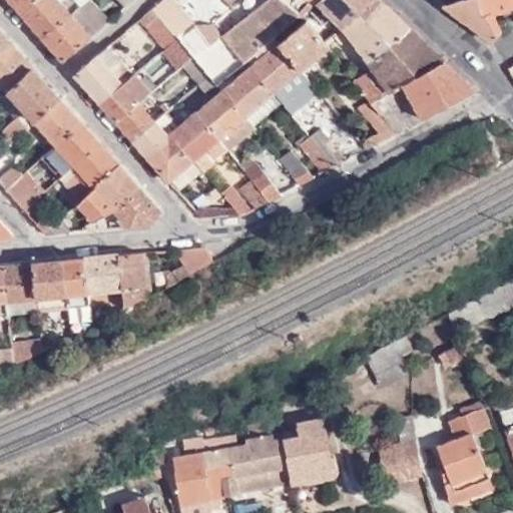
[(7,0),(19,13),(35,0),(7,0)]
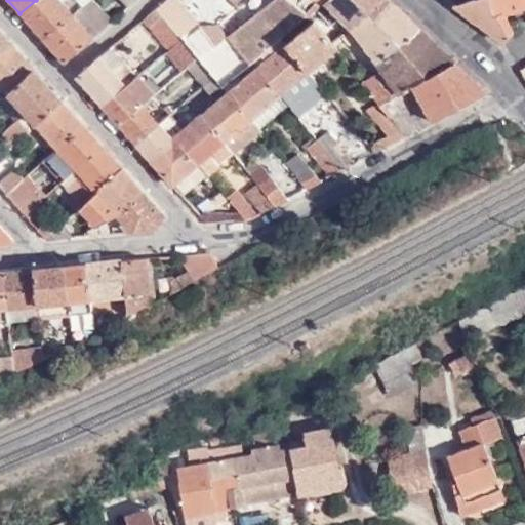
[(77,0),(36,0),(19,13),(42,39),(68,14),(80,3),(77,0)]
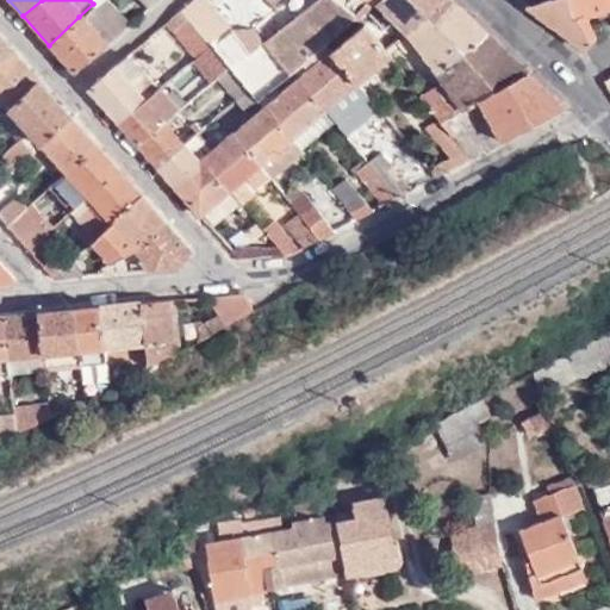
[(129,25),(106,0),(98,0),(93,4),(79,17),(49,45),(74,73),(129,25)]
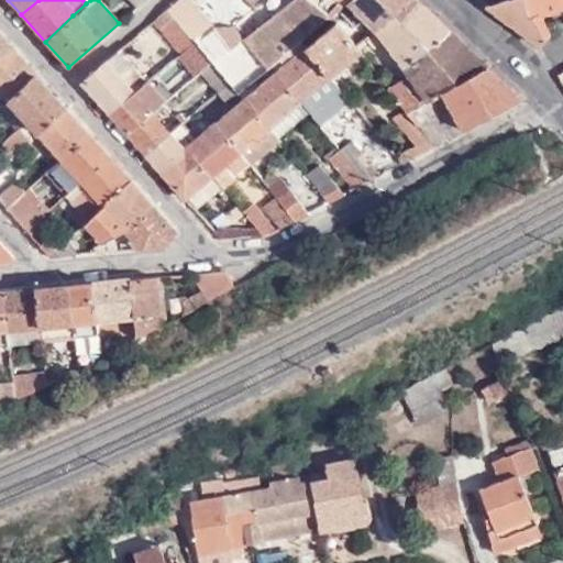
[(238,92),(298,43),(328,18),(306,0),(289,0),(244,41),(241,37),(230,46),(214,29),(201,40),(197,35),(210,24),(189,0),(175,0),(166,8),(172,15),(194,40),(212,62),(229,83),(238,92)]
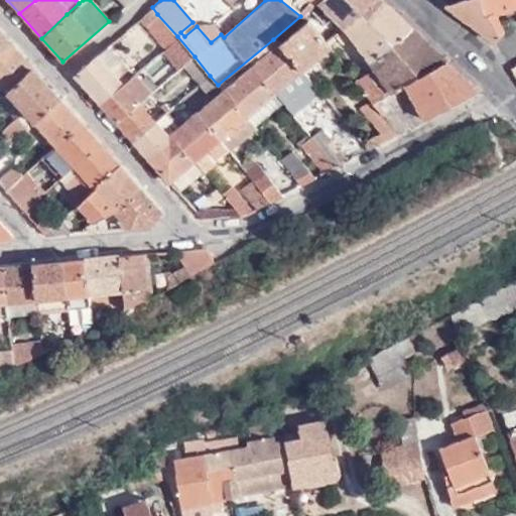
[(280,0),(300,16),(304,12),(318,0),(280,0)]
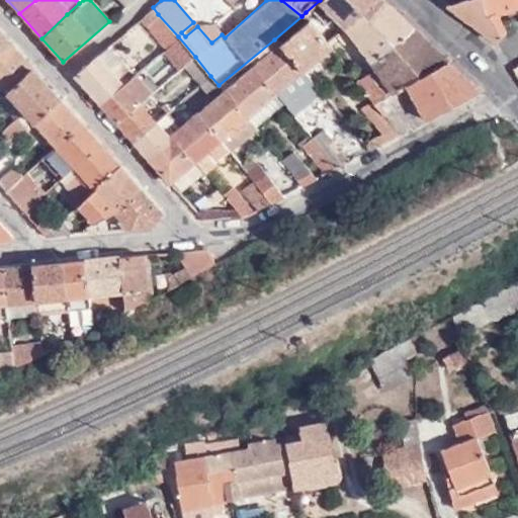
[(316,36),(322,45),(342,27),(373,0),(320,0),(306,12),(312,18),(321,12),(333,22),(316,36)]
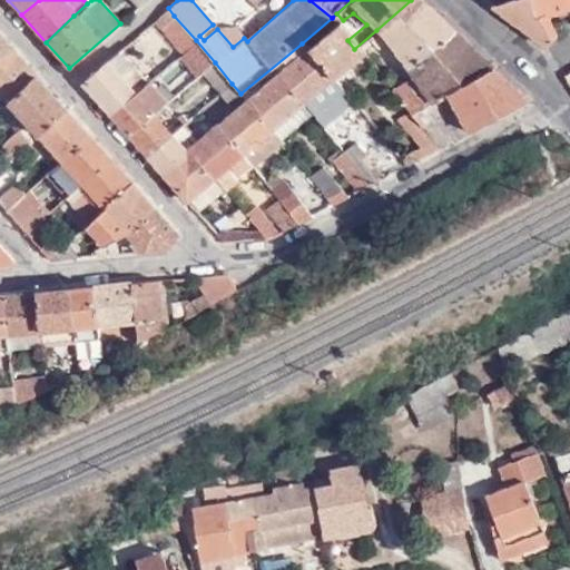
[(406,68),(455,30),(424,0),(411,0),(376,30),(406,68)]
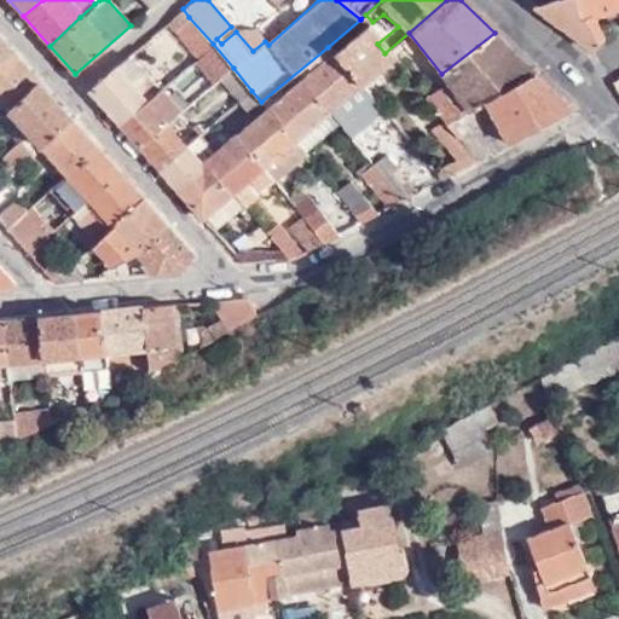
[(618,0),(554,0),(532,7),(593,51),(603,39),(595,16),(618,7),(618,0)]
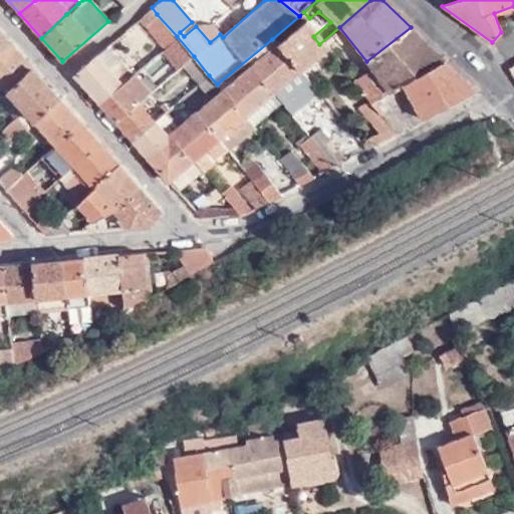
[(160,49),(177,36),(157,14),(141,27),(160,49)]
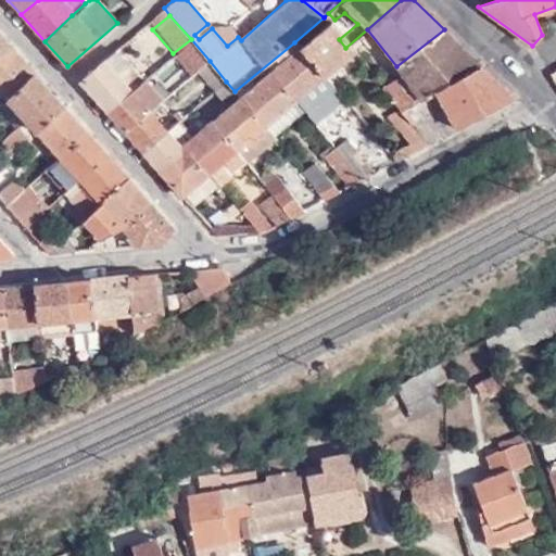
[(227,46),(238,37),(229,27),(212,28),(227,46)]
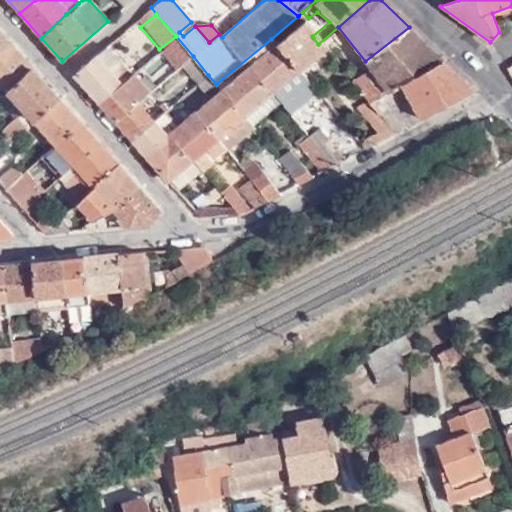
[(277,47),(297,70),(298,69),(322,49),(318,44),(312,36),(302,25),(277,47)]
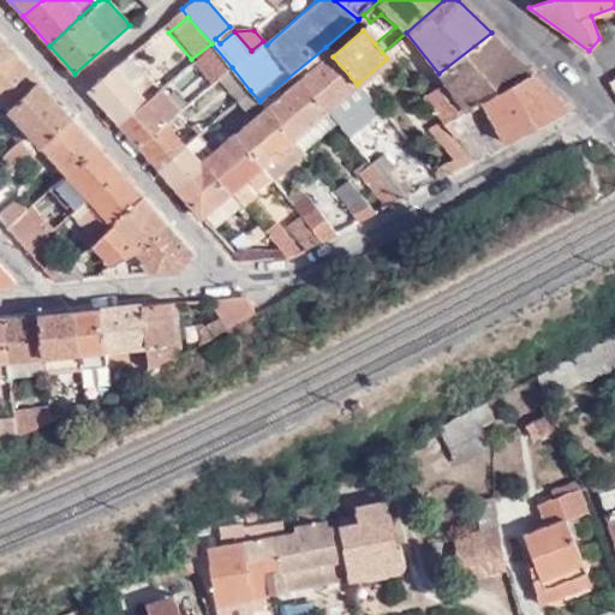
[(421,99),(443,125),(531,71),(491,33),(439,73),(445,81),(421,99)]
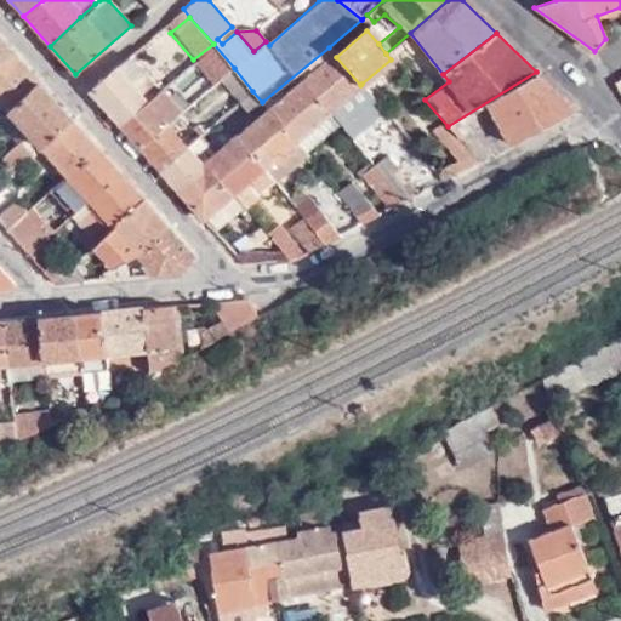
[(0,61),(10,52),(0,40),(0,61)]
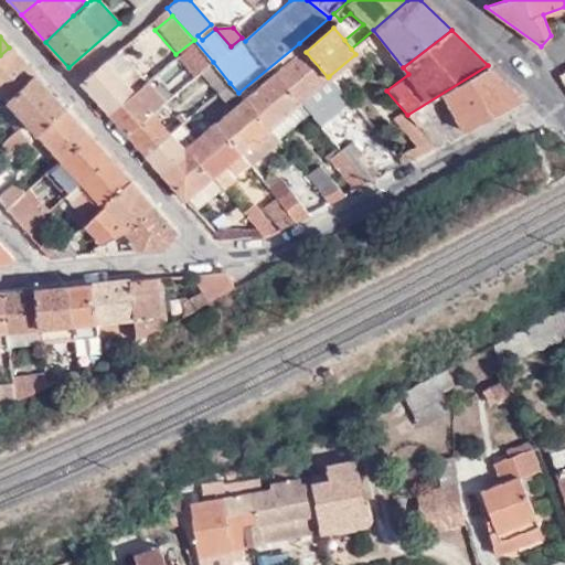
[(202,72),(213,62),(194,40),(176,54),(195,77),(202,72)]
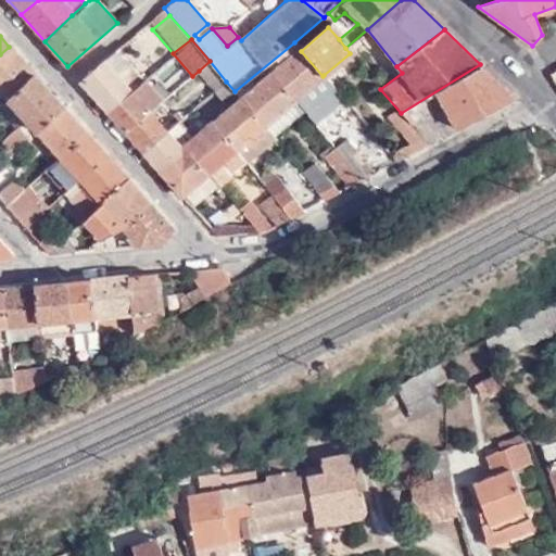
[(0,54),(0,89),(8,99),(33,75),(9,47),(0,54)]
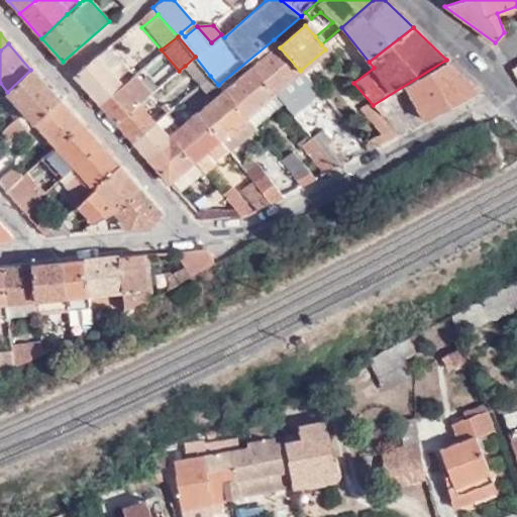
[(98,104),(131,76),(107,46),(74,76),(98,104)]
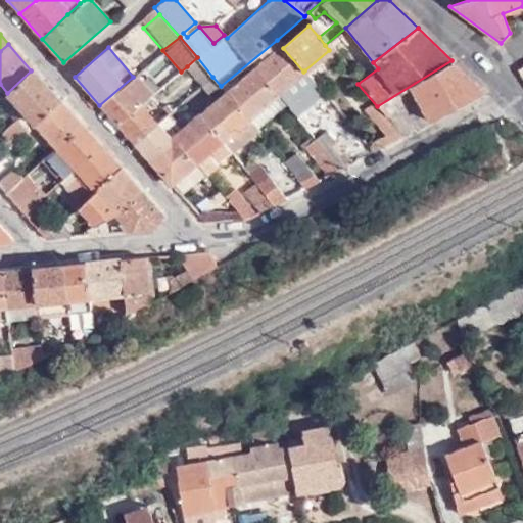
[(278,94),(303,72),(283,48),(254,72),(274,97),(278,94)]
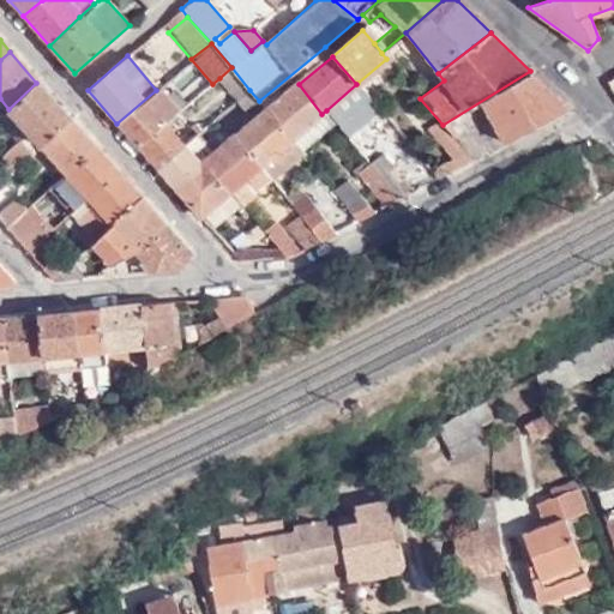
[(250,90),(232,67),(220,78),(239,98),(250,90)]
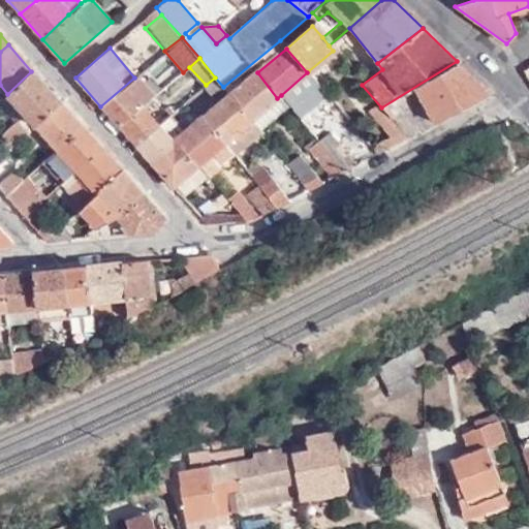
[(381,107),(408,138),(415,134),(399,115),(413,104),(416,106),(406,115),(421,132),(491,94),(457,61),(381,107)]
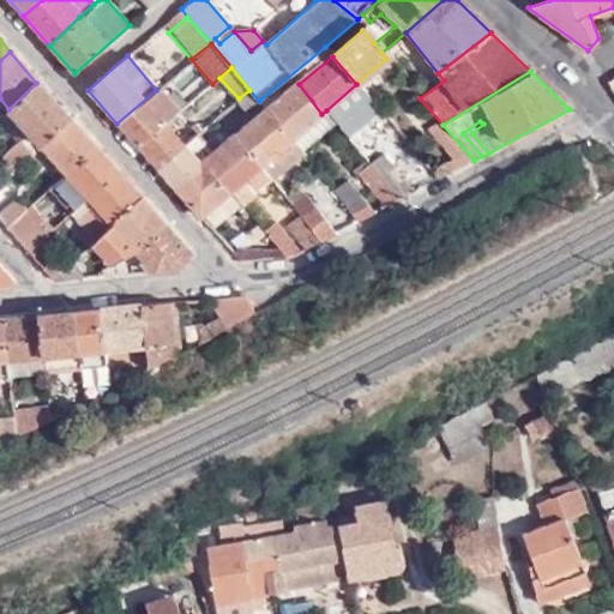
[(8,109),(41,145),(70,119),(36,83),(8,109)]
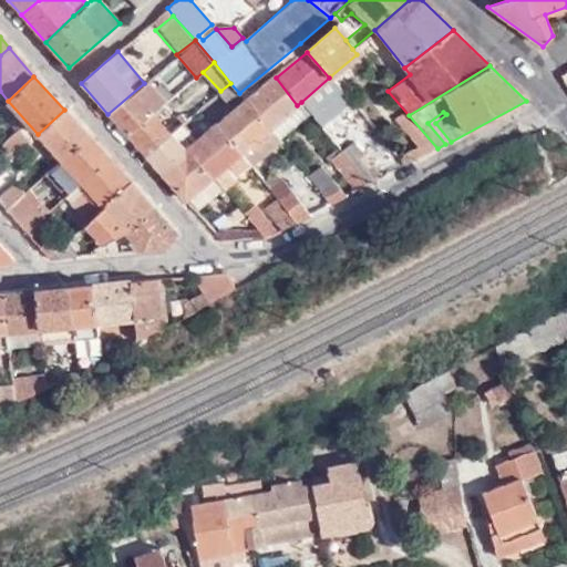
[(350,100),(330,76),(329,78),(348,102),(350,100)]
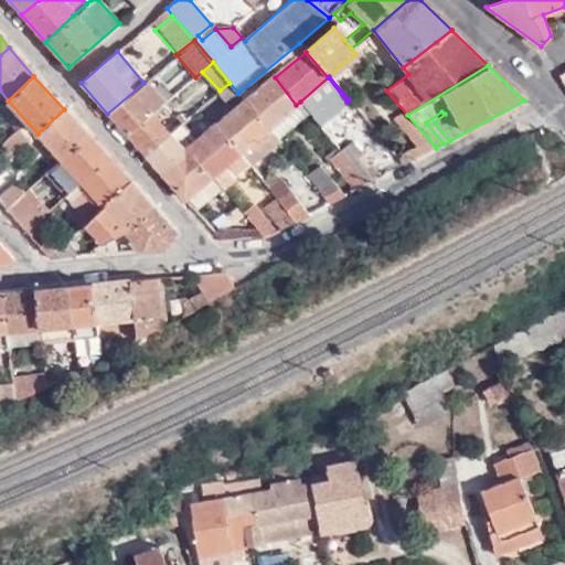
[(269,127),(296,105),(275,77),(246,102),(258,117),(267,128),(269,127)]
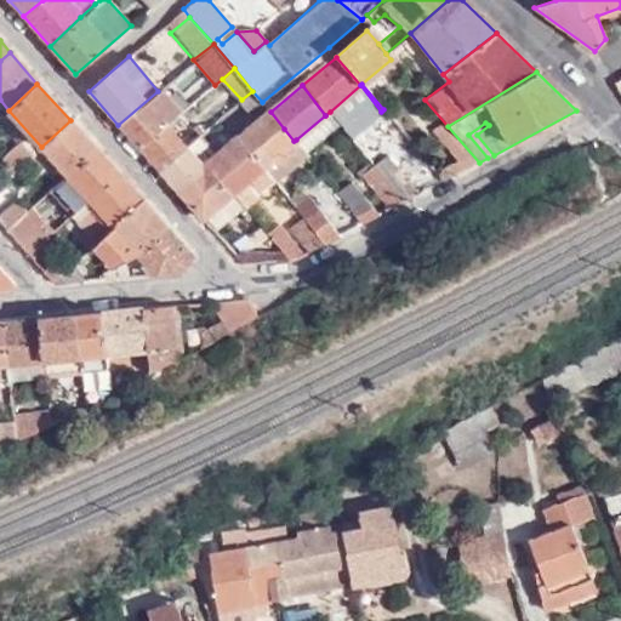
[(351,137),(381,112),(360,85),(330,112),(340,124),(351,137)]
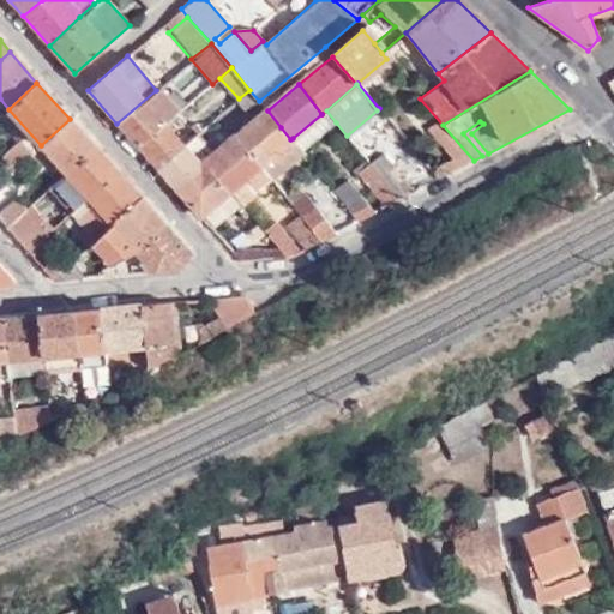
[(138,148),(162,127),(167,122),(176,114),(156,90),(116,124),(138,148)]
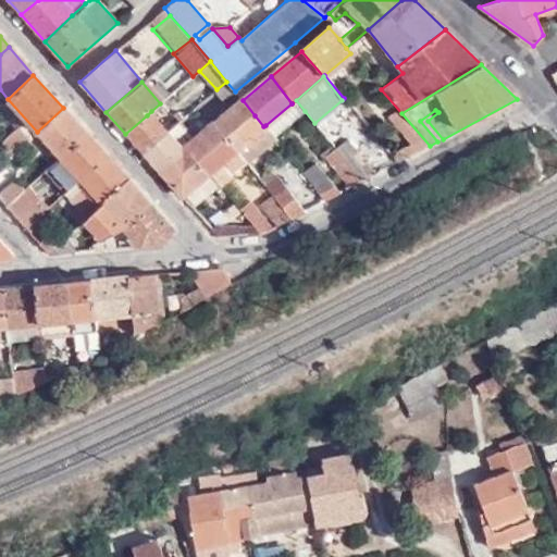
[(243,100),(235,91),(226,82),(217,89),(232,109),(243,100)]
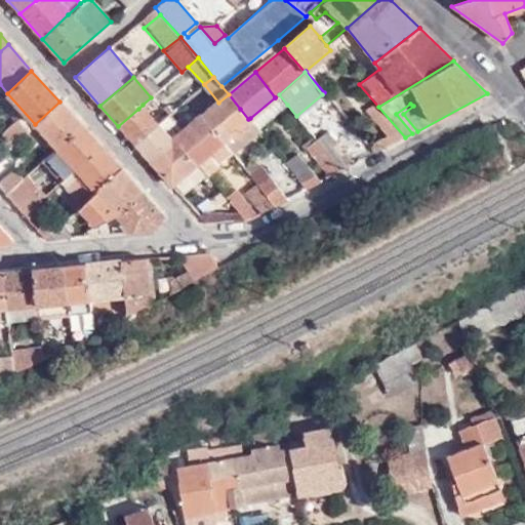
[(223,142),(248,119),(240,109),(229,94),(218,103),(203,117),(223,142)]
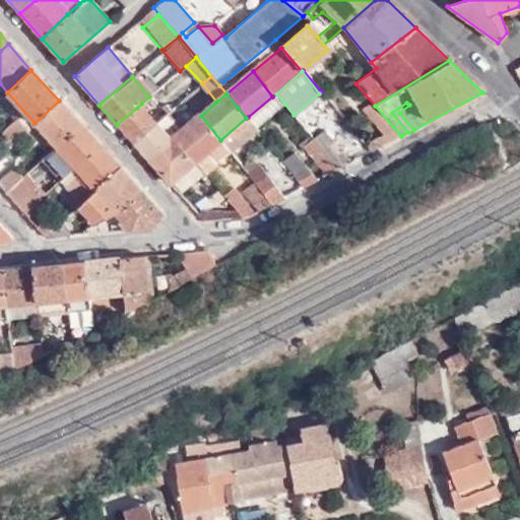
[(276,93),(272,96),(280,107),(284,104),(276,93)]
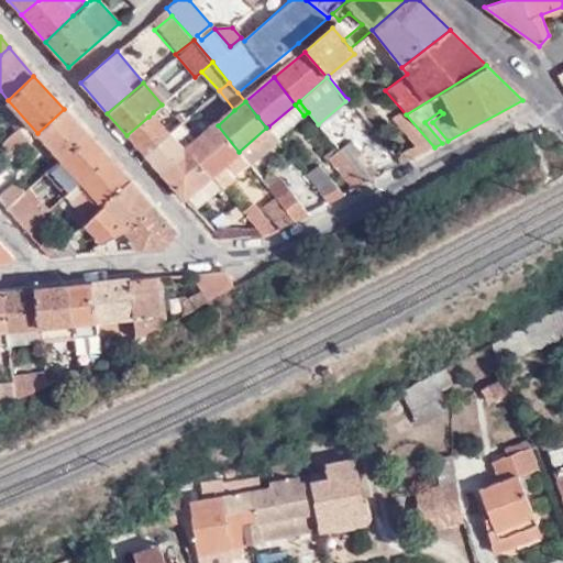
[(277,138),(304,116),(295,105),(268,127),(277,138)]
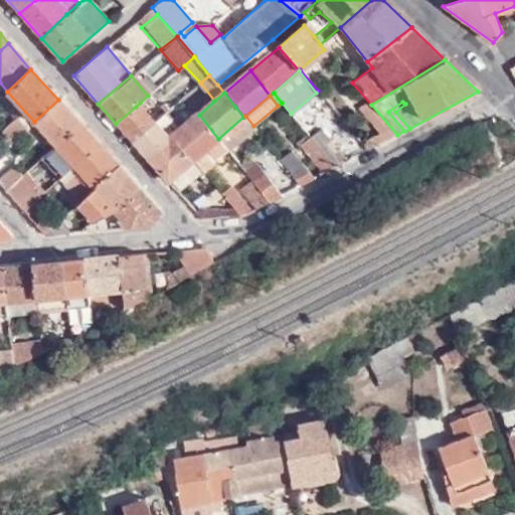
[(150,125),(155,121),(166,112),(174,105),(168,98),(149,114),(140,103),(136,107),(116,124),(130,140),(150,125)]
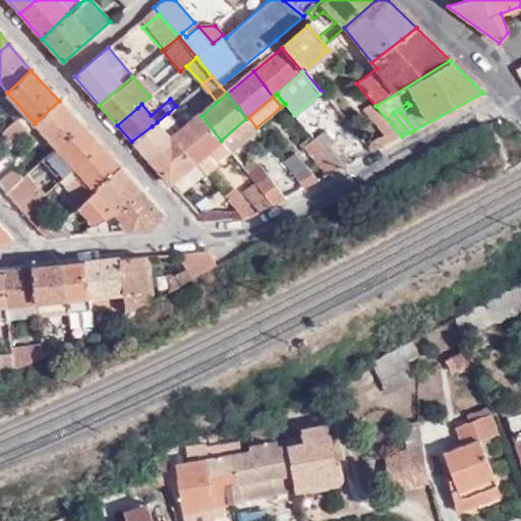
[(35,123),(55,147),(80,124),(59,101),(35,123)]
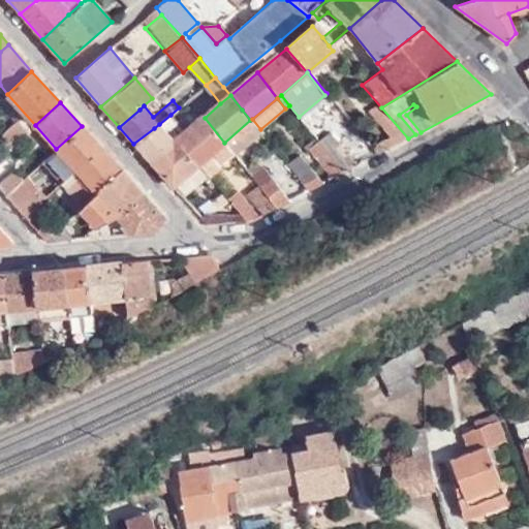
[(369,115),(394,146),(408,138),(381,107),(369,115)]
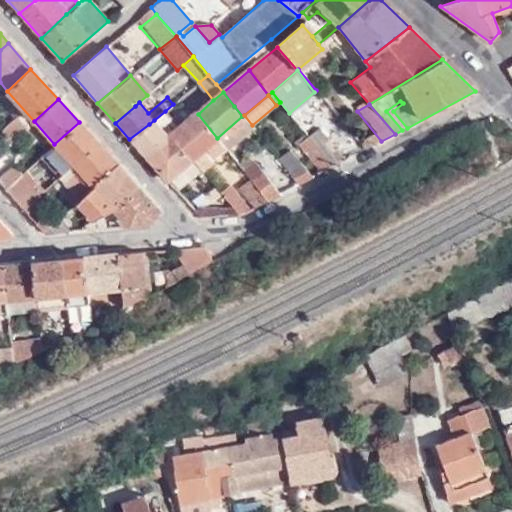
[(180,129),(165,111),(154,120),(170,137),(180,129)]
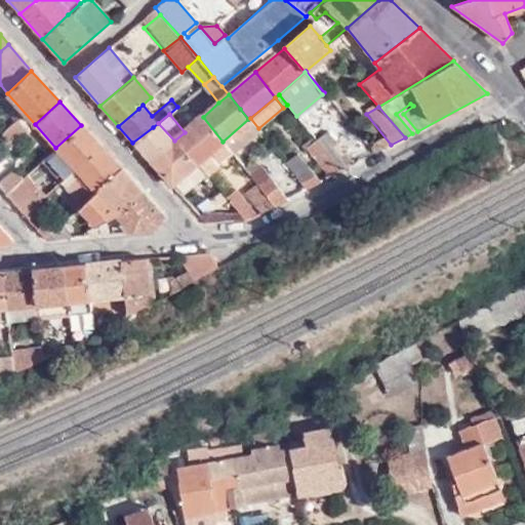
[(231,153),(223,142),(203,117),(185,132),(174,140),(195,164),(206,176),(217,168),(216,165),(232,154),(231,153)]
